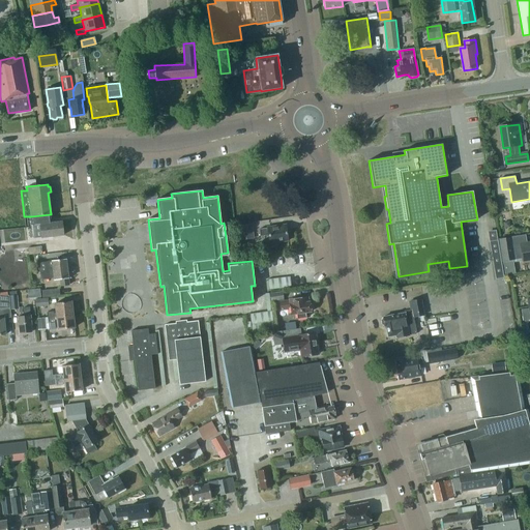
[(51,214),(31,216),(32,225),(40,224),(41,238),(63,235),(61,222),(52,223),(51,214)]
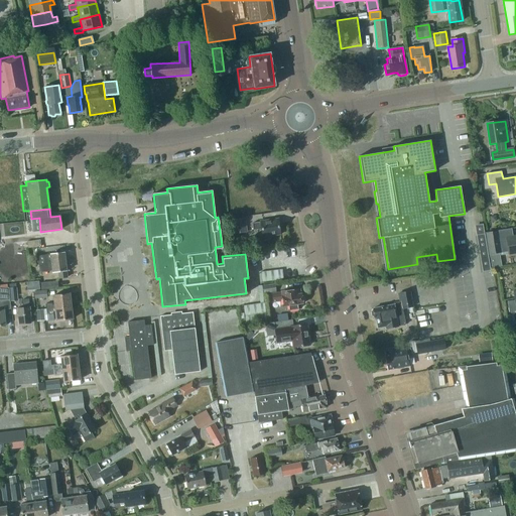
[(247,232),(246,218),(232,220),(233,234),(247,232)]
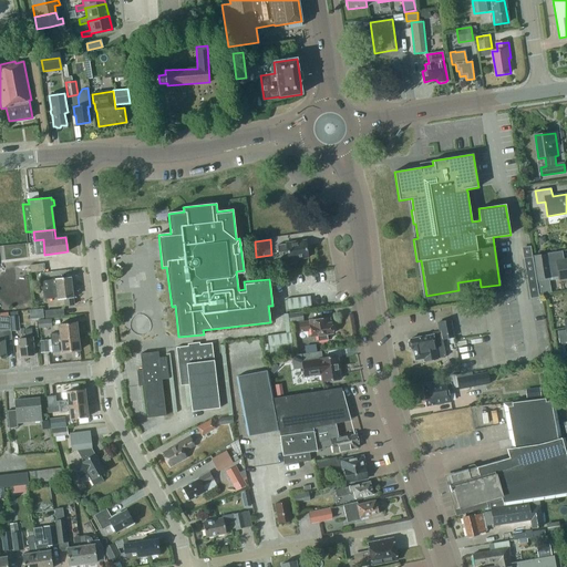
[(286,243),(286,244),(277,245),(278,253),(287,251),(288,260),(308,258),(306,240),(286,243)]
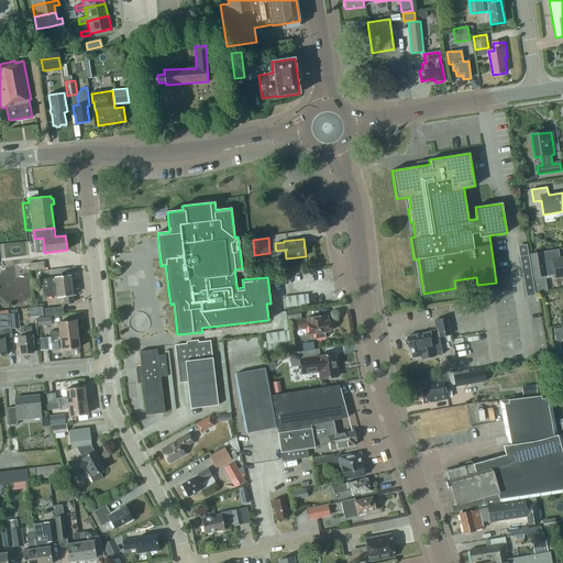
[(13,254),(13,263),(31,261),(30,244),(3,246),(4,255),(13,254)]
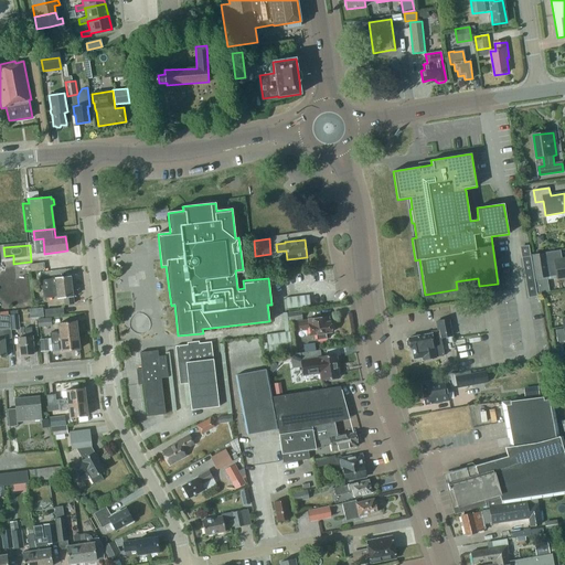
[(522,257),(530,256),(529,245),(520,246),(522,257)]
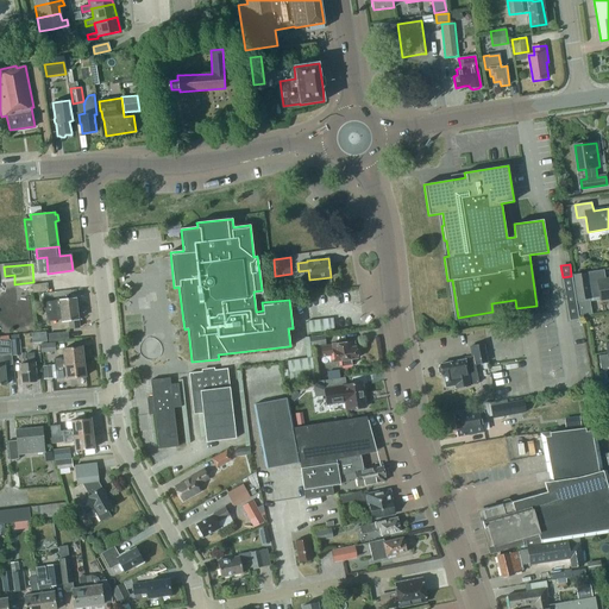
[(573,274),(577,300),(600,297),(600,300),(608,297),(608,278),(604,280),(603,269),(573,274)]
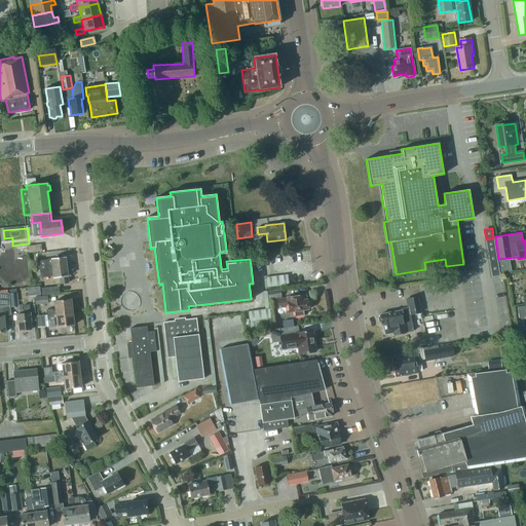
[(499,275),(493,238),(486,239),(491,277),(499,275)]
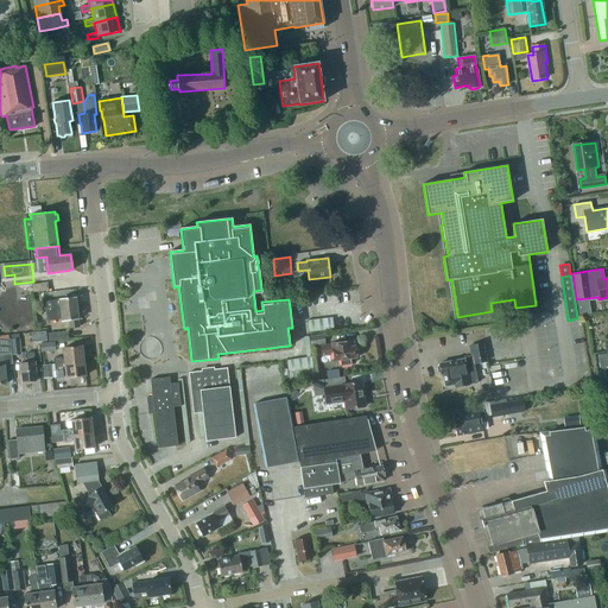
[(69,328),(78,327),(78,320),(76,298),(44,302),(46,321),(57,320),(61,318),(62,321),(68,321),(69,328)]
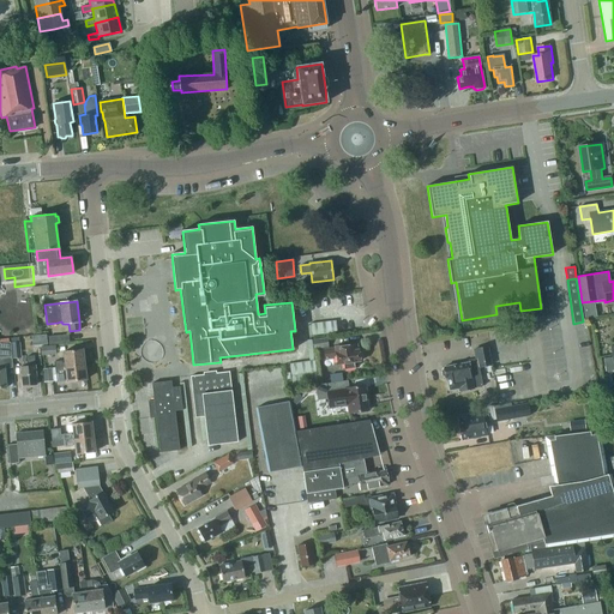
[(335,320),(309,324),(312,336),(337,332),(335,320)]
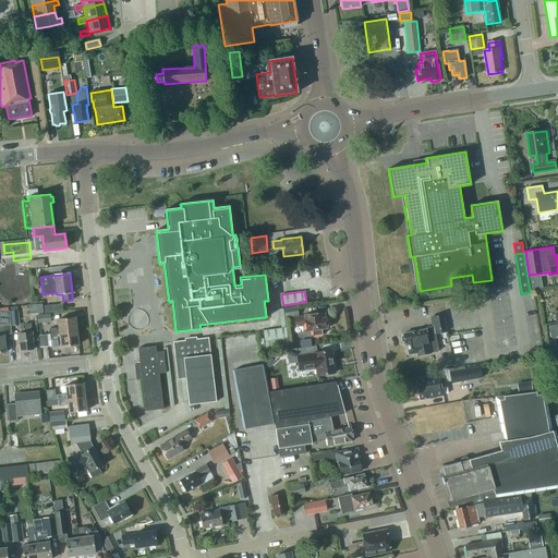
[(283,310),(284,317),(293,316),(295,327),(305,326),(306,332),(312,331),(313,336),(323,335),(322,329),(328,328),(326,313),(311,315),(311,314),(304,315),(304,316),(299,317),(296,307),(283,310)]
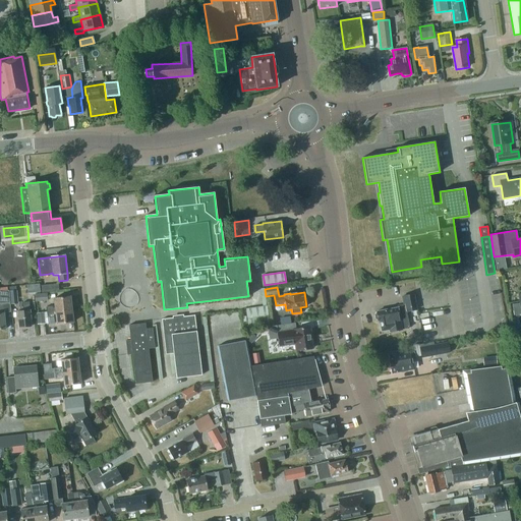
[(0,329),(5,329),(3,309),(10,308),(8,290),(0,291),(1,305),(0,304),(0,329)]
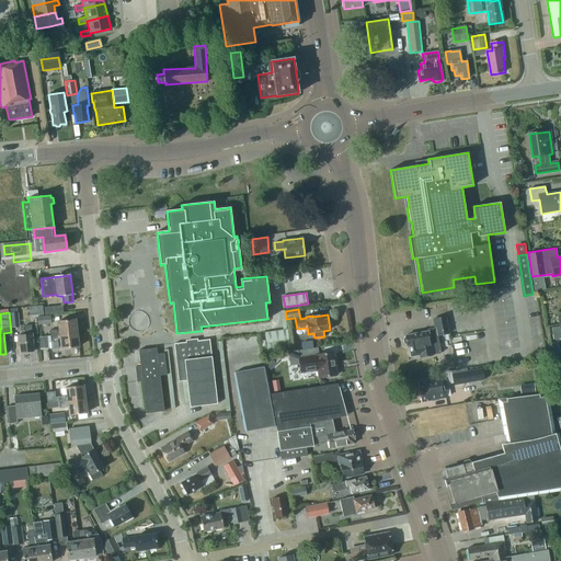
[(10,313),(11,328),(19,327),(18,312),(10,313)]
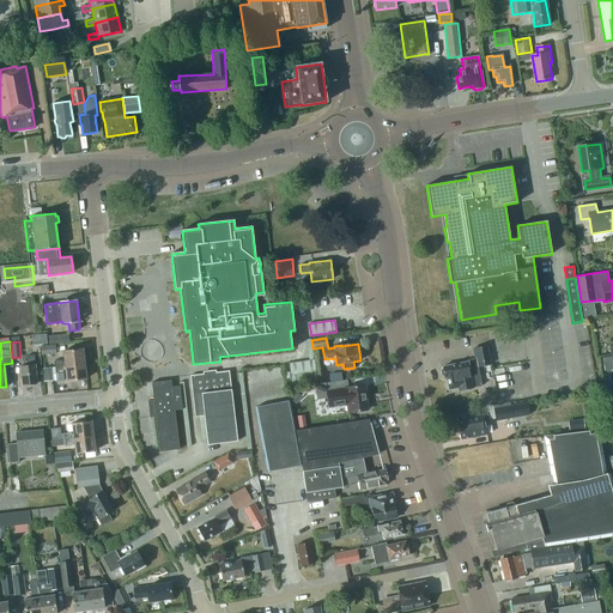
[(56,353),(55,345),(41,346),(42,354),(56,353)]
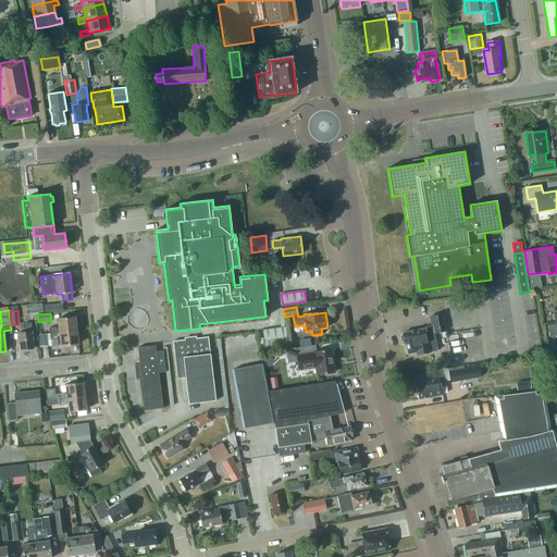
[(445,331),(442,314),(431,317),(432,325),(424,326),(424,330),(418,331),(418,333),(412,333),(412,332),(401,334),(400,337),(400,341),(404,343),(405,344),(407,355),(416,354),(416,356),(430,354),(430,351),(437,350),(434,333),(445,331)]
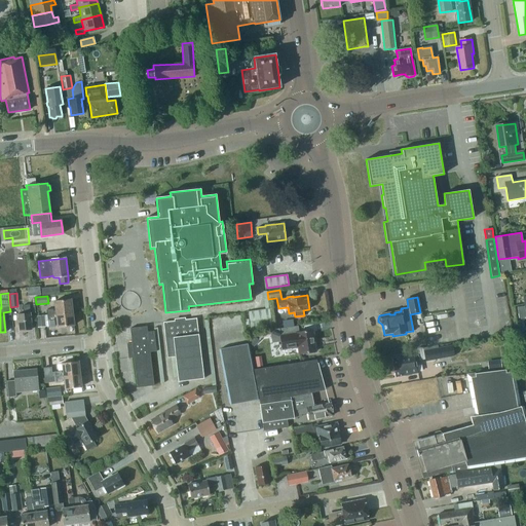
[(72,312),(71,299),(54,301),(55,310),(53,310),(53,309),(46,310),(47,315),(72,312)]
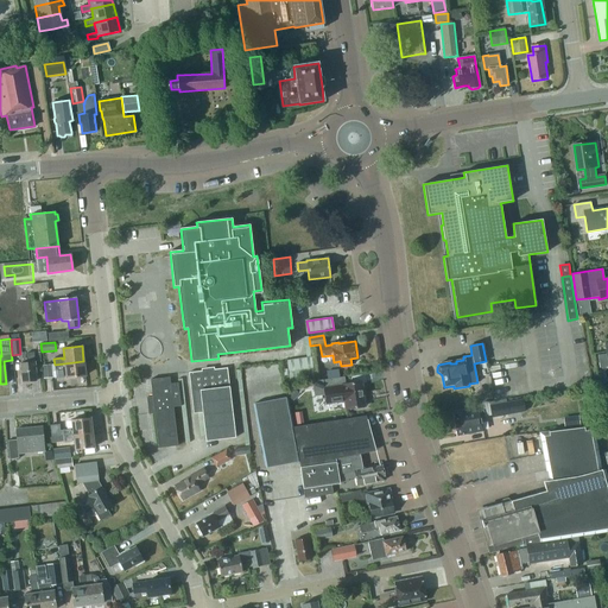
[(36,380),(33,353),(26,354),(27,363),(20,363),(21,382),(36,380)]
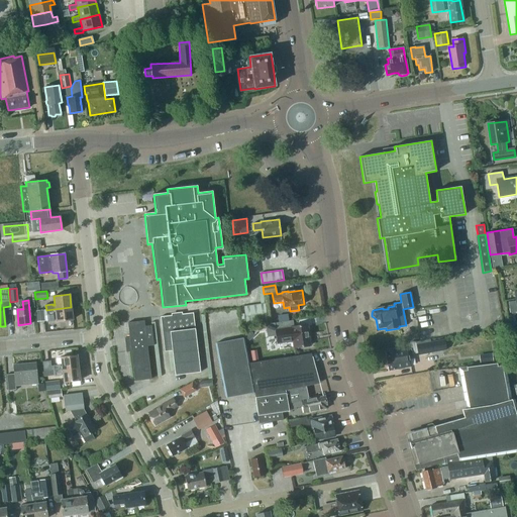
[(515,301),(508,302),(510,313),(516,311),(516,306),(515,301)]
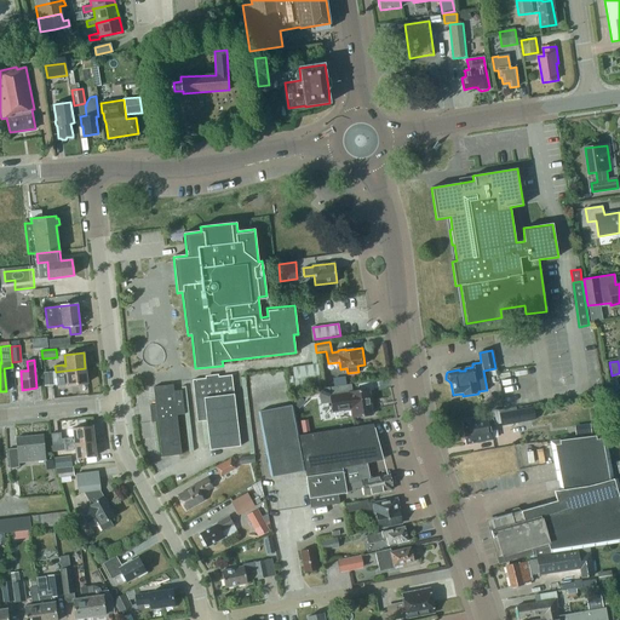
[(315,365),(292,367),(294,391),(319,388),(315,365)]
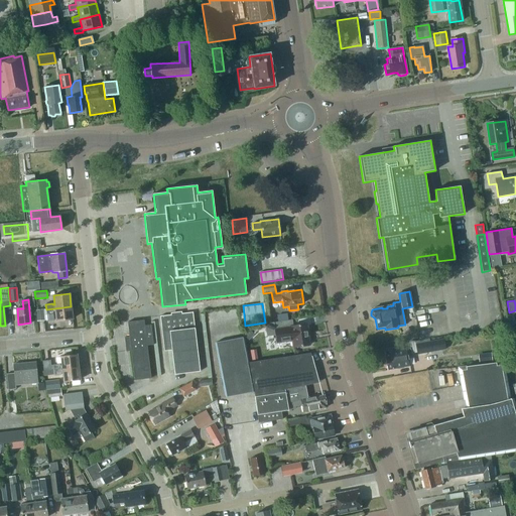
[(53,313),(53,311),(55,311),(56,320),(73,318),(71,306),(46,309),(46,314),(53,313)]
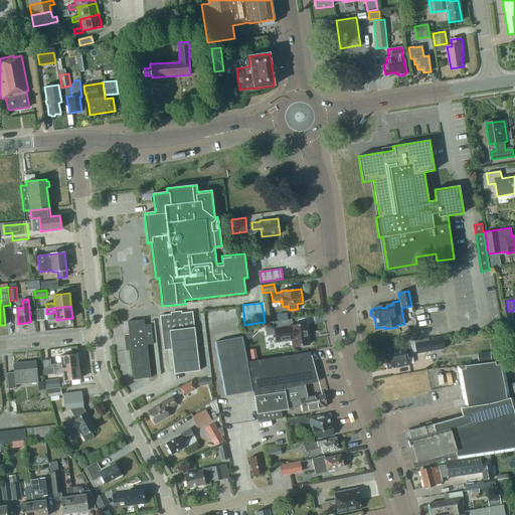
[(43,315),(46,314),(46,309),(35,309),(36,321),(44,320),(43,315)]
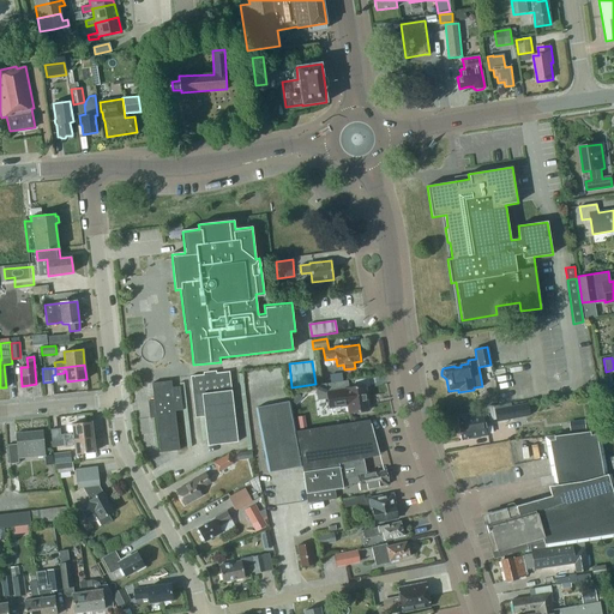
[(238,441),(229,372),(191,377),(196,417),(204,416),(208,445),(238,441)]
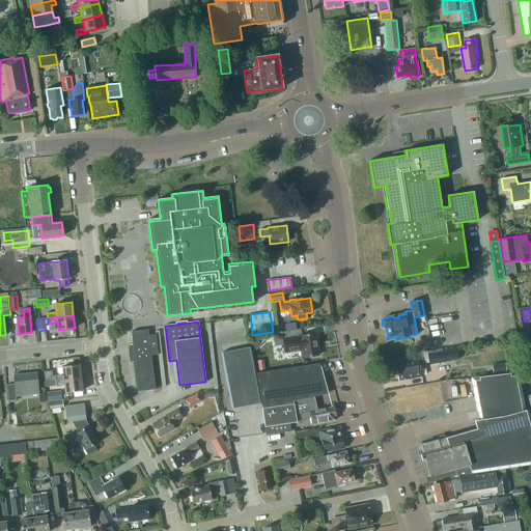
[(156,389),(151,356),(158,356),(155,335),(148,335),(148,330),(131,332),(133,346),(129,347),(130,362),(135,362),(138,391),(156,389)]
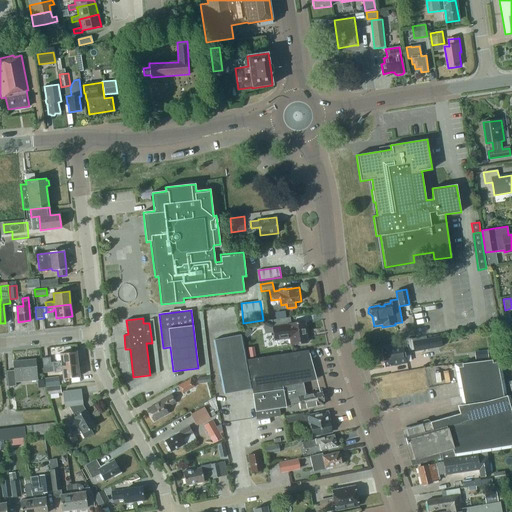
[(274,341),(290,338),(291,345),(307,342),(303,322),(290,324),(289,318),(263,322),(265,334),(273,333),(274,337),(274,341)]
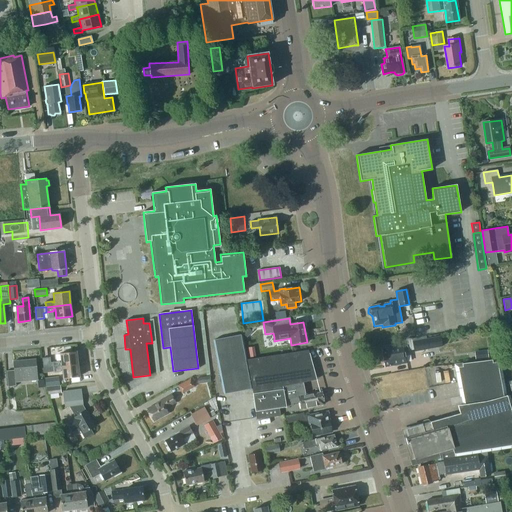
[(300,409),(323,405),(322,401),(323,401),(323,400),(325,398),(324,394),(321,393),(321,392),(313,394),(313,393),(305,395),(302,383),(315,380),(308,351),(246,360),(241,335),(214,341),(224,395),(252,389),(255,412),(256,411),(257,419),(280,415),(279,409),(293,406),(293,404),(299,403),(300,409)]
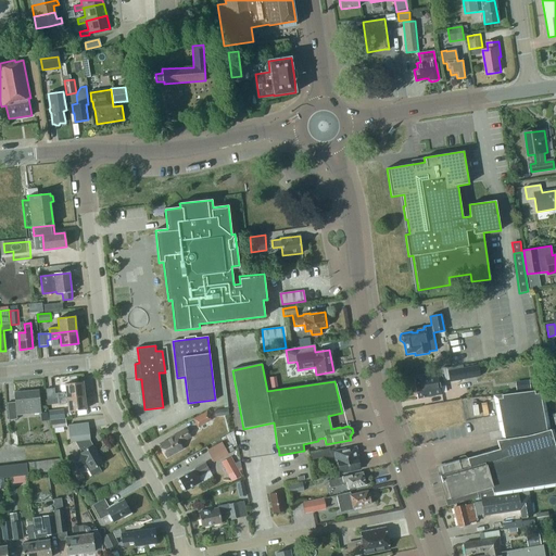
[(447,368),(451,382),(465,379),(463,365),(447,368)]
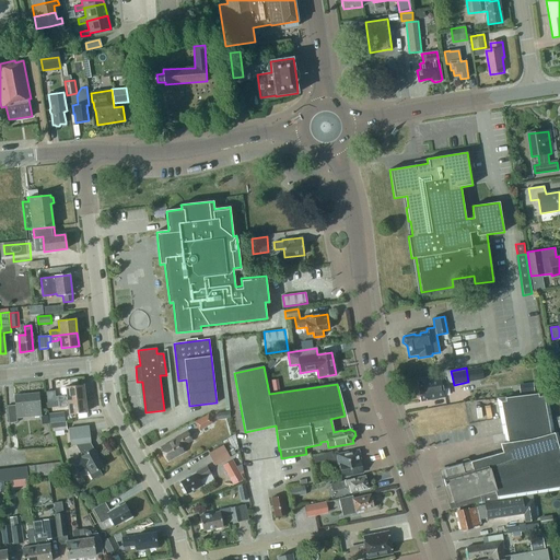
[(445,389),(443,391),(442,385),(445,384),(444,378),(428,382),(427,378),(418,380),(420,388),(419,388),(421,400),(446,396),(445,389)]
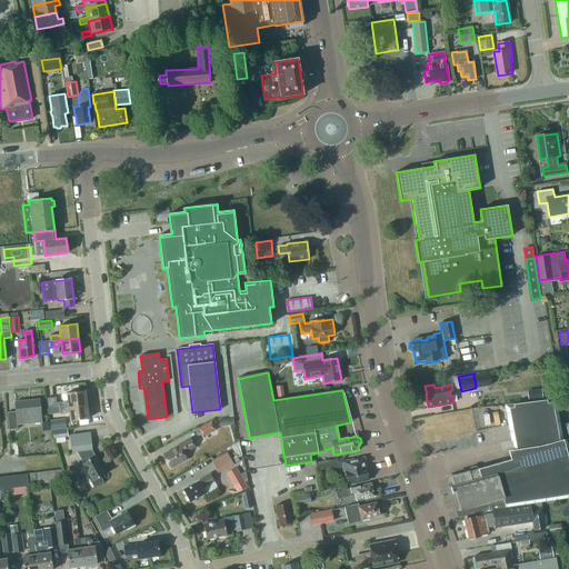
[(541,389),(527,391),(528,401),(542,399),(541,389)]
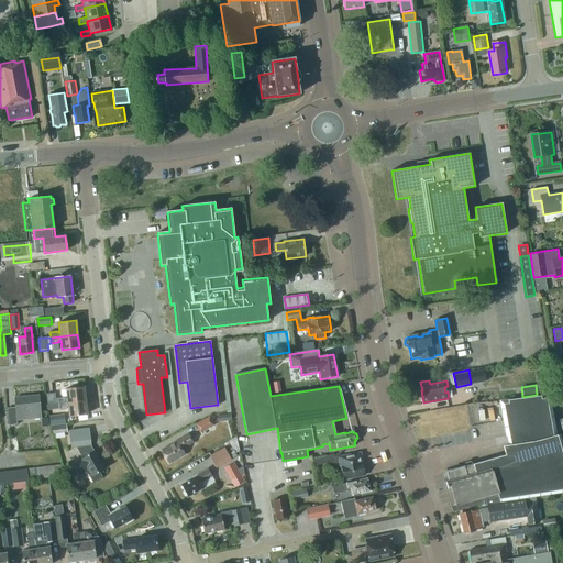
[(59,404),(59,405),(86,400),(84,387),(67,389),(68,399),(66,399),(65,397),(55,398),(55,393),(46,394),(47,405),(59,404)]
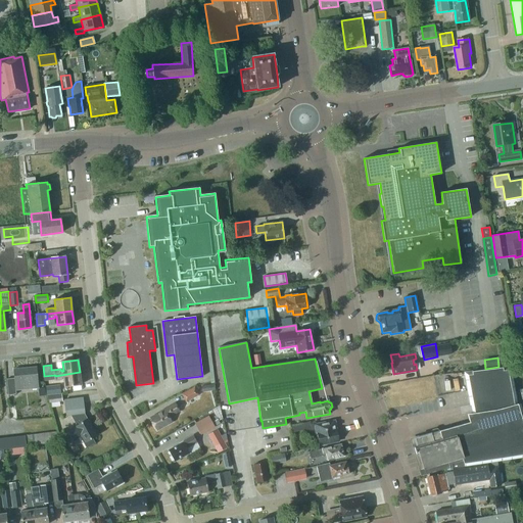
[(39,388),(38,383),(37,367),(14,370),(14,378),(7,379),(8,395),(16,394),(16,390),(39,388)]
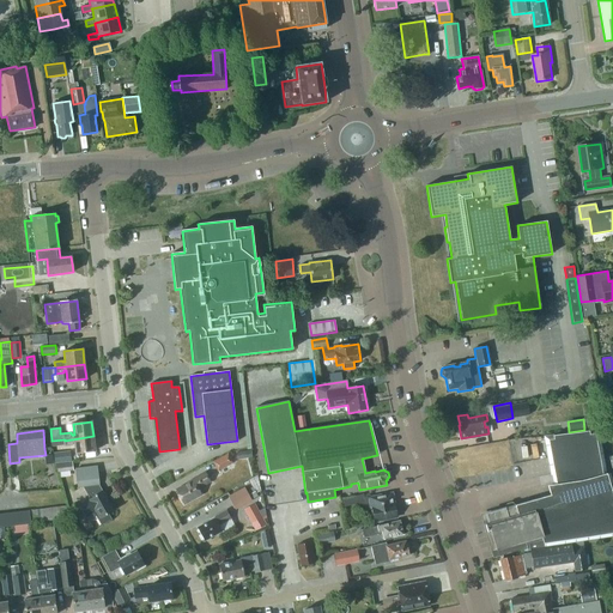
[(544,437),(552,486),(553,486),(581,481),(606,474),(598,430),(544,437)]
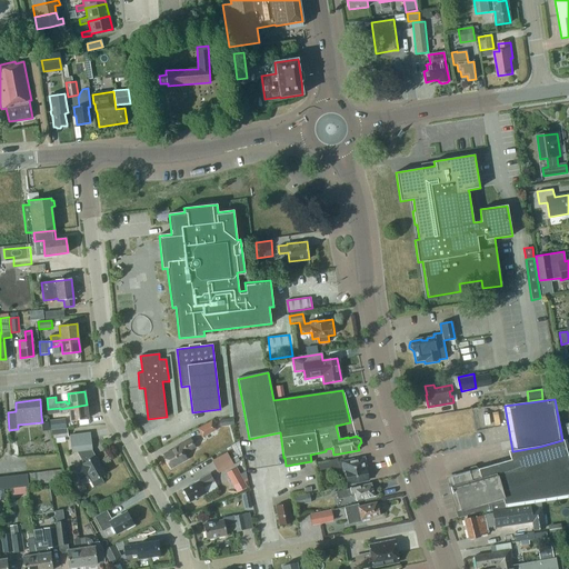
[(87,405),(60,409),(60,413),(68,412),(68,410),(70,410),(71,421),(88,419),(87,405)]
